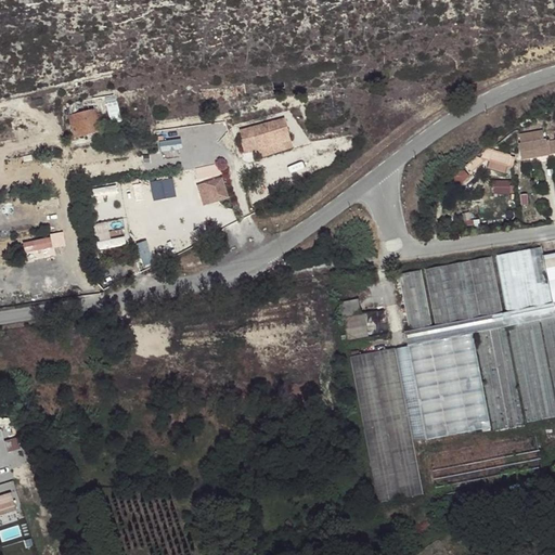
[(115,103),(118,112),(126,111),(124,101),(115,103)]
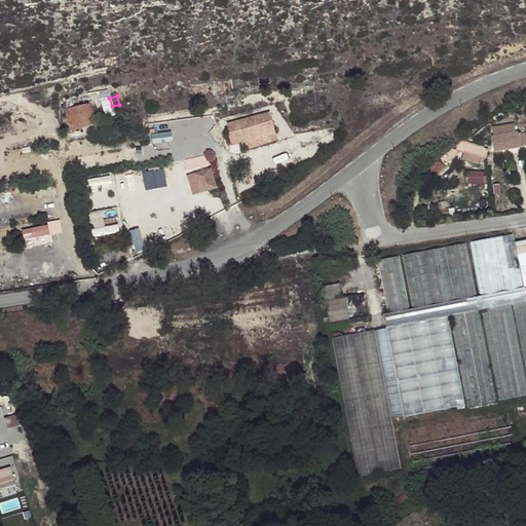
[(98,110),(112,106),(109,98),(66,109),(71,129),(95,123),(92,114),(99,113),(98,110)]
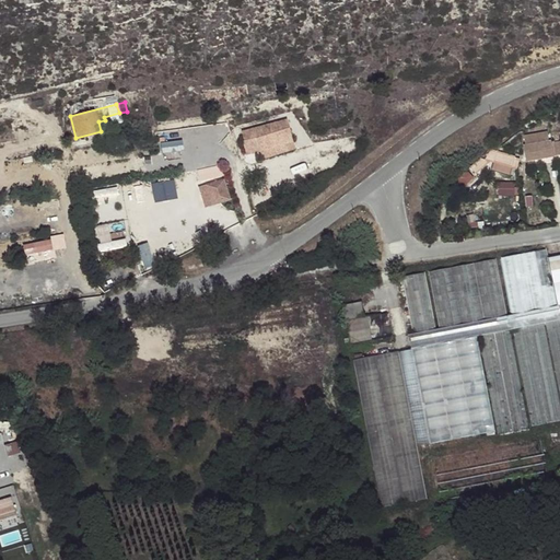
[(259,150),(291,141),(288,124),(254,132),(255,137),(242,140),(246,154),(259,150)]
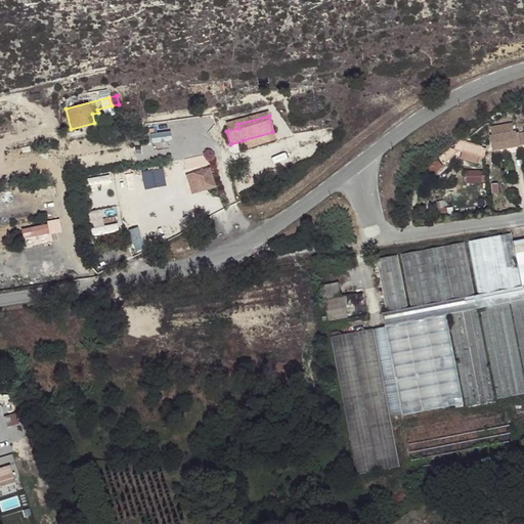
[(488,136),(491,151),(523,144),(523,132),(515,134),(515,133),(514,132),(512,132),(511,123),(488,127),(490,136),(488,136)]
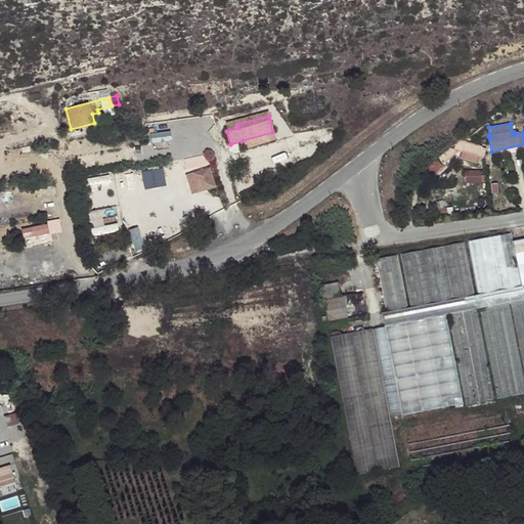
[(153,131),(153,141),(172,141),(172,131),(153,131)]
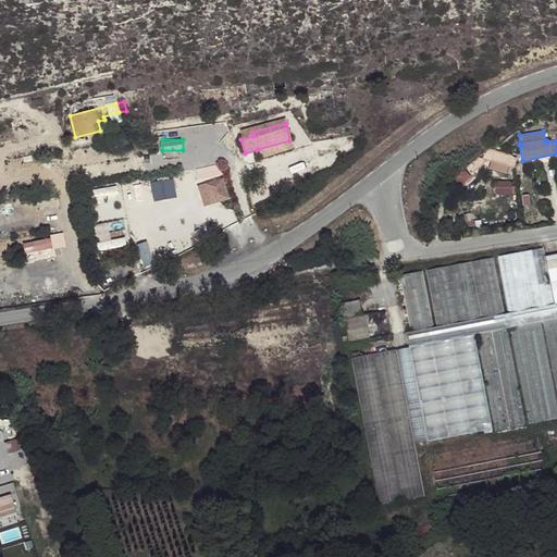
[(258,149),(259,156),(294,147),(291,139),(289,140),(258,149)]
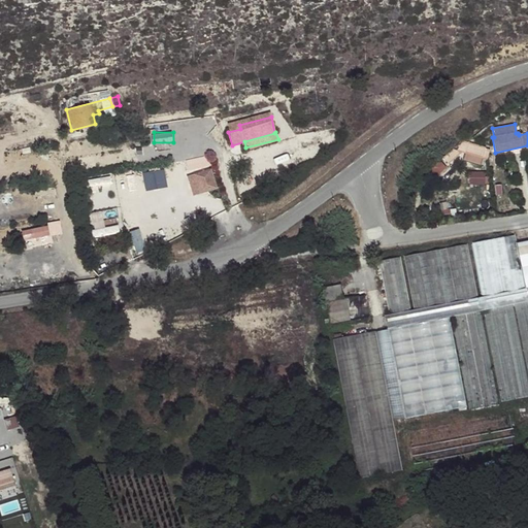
[(473,143),(468,142),(466,144),(465,152),(460,156),(459,160),(463,162),(465,161),(471,161),(472,154),(473,143)]
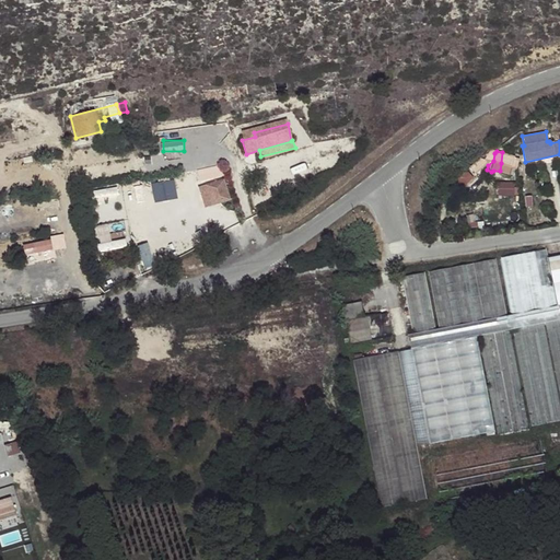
[(515,166),(520,166),(521,160),(516,159),(517,154),(502,152),(501,163),(515,166)]
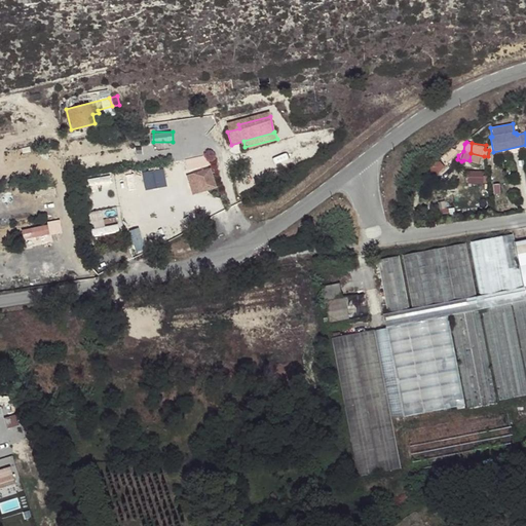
[(471,153),(470,160),(483,162),(484,156),(471,153)]
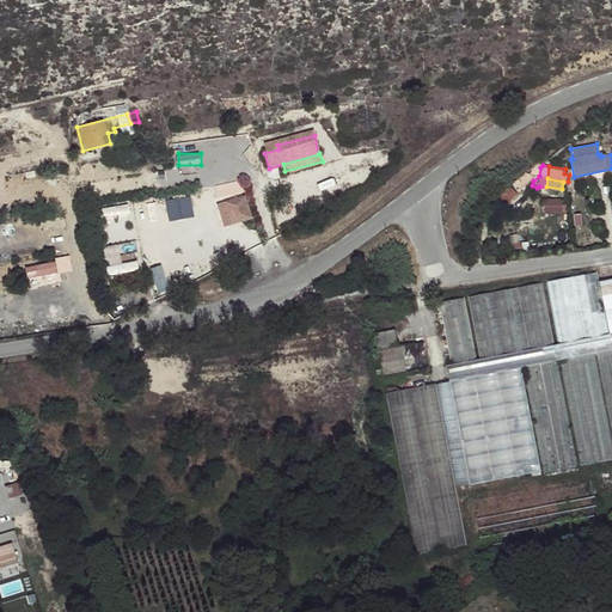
[(243,181),(218,184),(220,195),(244,191),(243,181)]
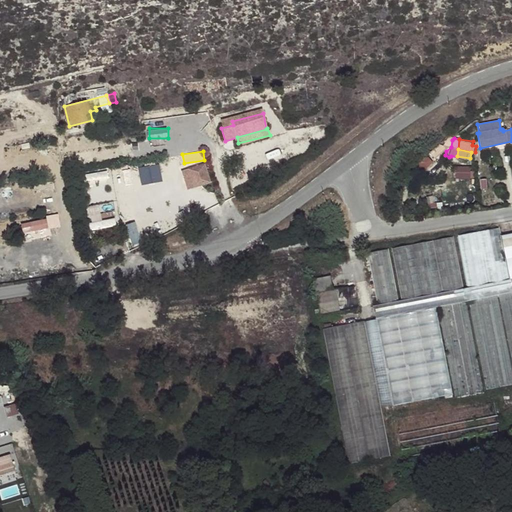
[(427,155),(422,164),(430,168),(435,160),(427,155)]
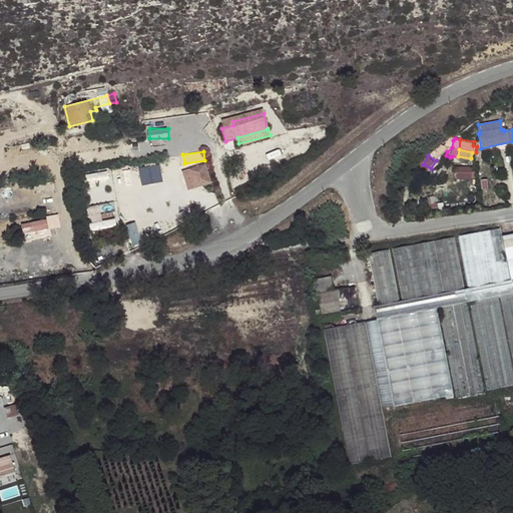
[(189,167),(194,183),(208,179),(203,162),(189,167)]
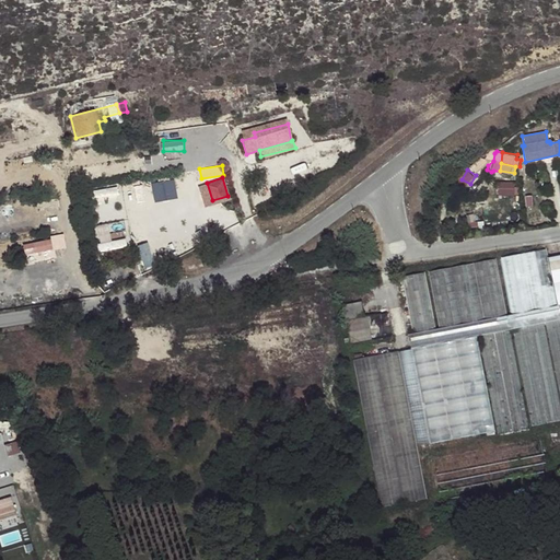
[(176,178),(152,182),(155,201),(179,197),(176,178)]
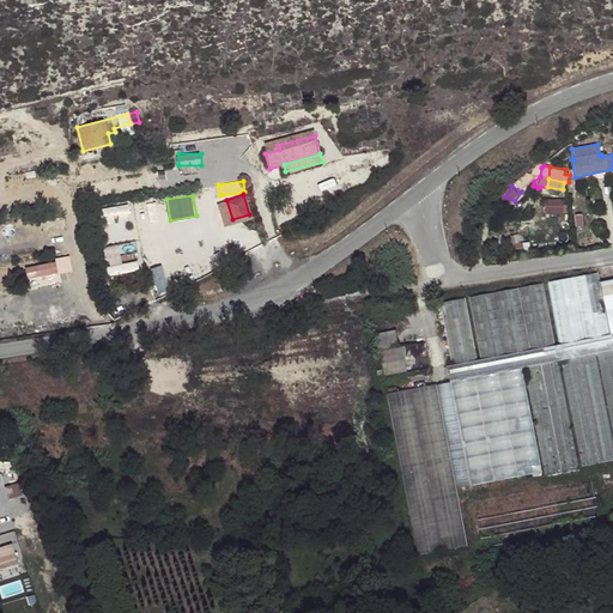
[(550,198),(547,212),(565,213),(566,200),(550,198)]
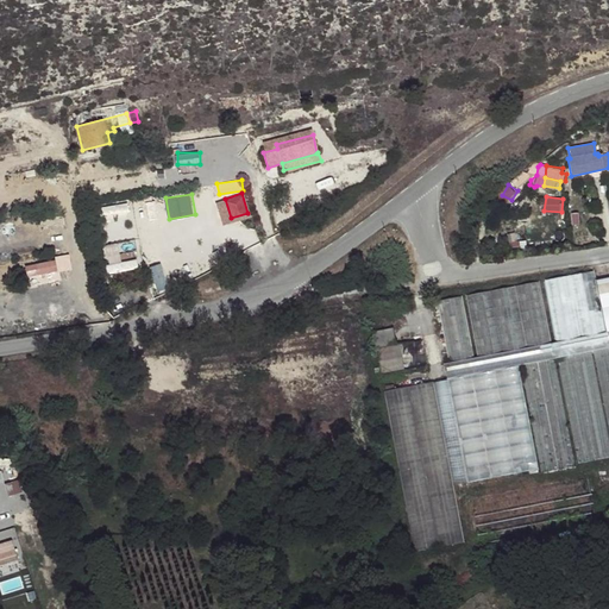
[(111,263),(113,272),(139,267),(138,257),(111,263)]
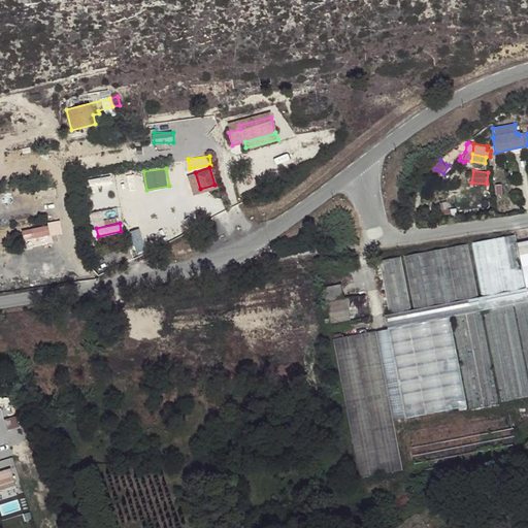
[(48,224),(23,230),(25,239),(51,234),(48,224)]
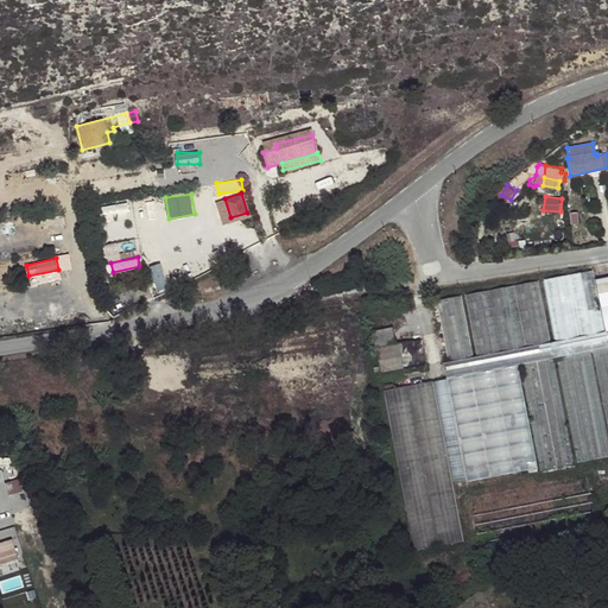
[(176,261),(150,268),(154,284),(181,276),(176,261)]
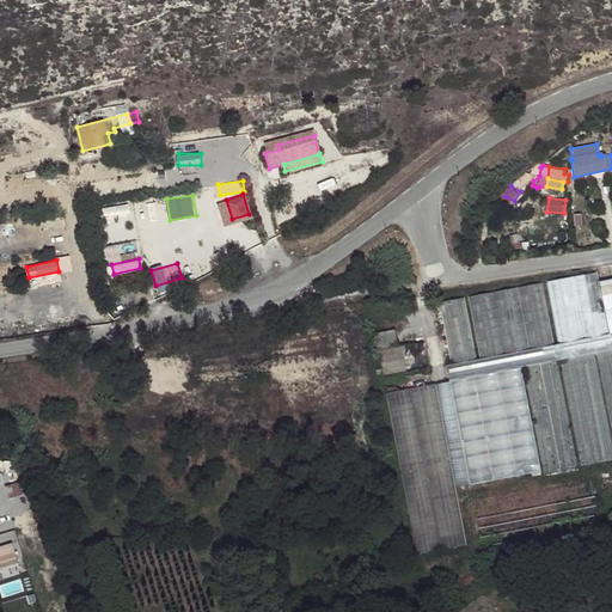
[(548,282),(560,344),(581,340),(595,337),(598,337),(611,334),(599,271),(548,282)]
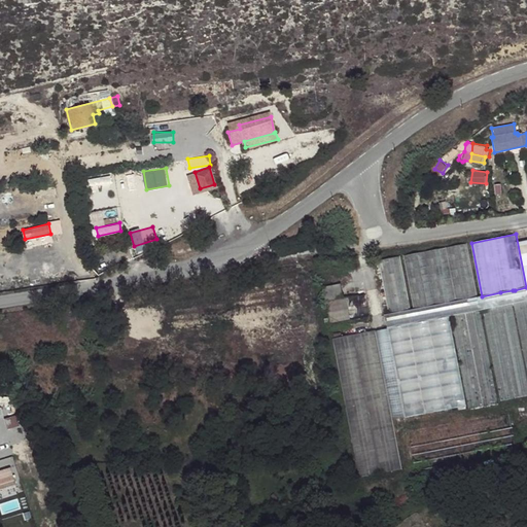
[(414,310),(478,297),(467,244),(403,256),(414,310)]
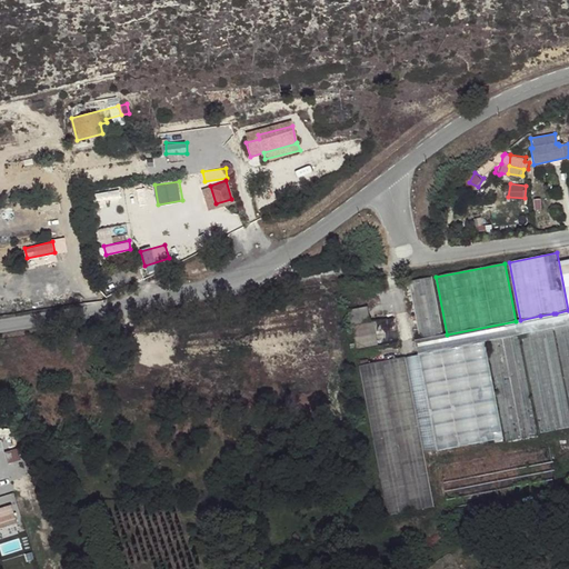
[(420,340),(443,335),(432,277),(409,281),(420,340)]
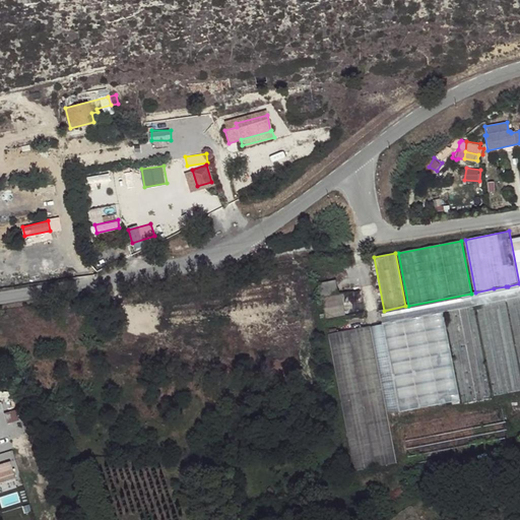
[(322,299),(326,320),(365,312),(361,290),(339,295),(336,280),(319,283),(321,298),(322,299)]
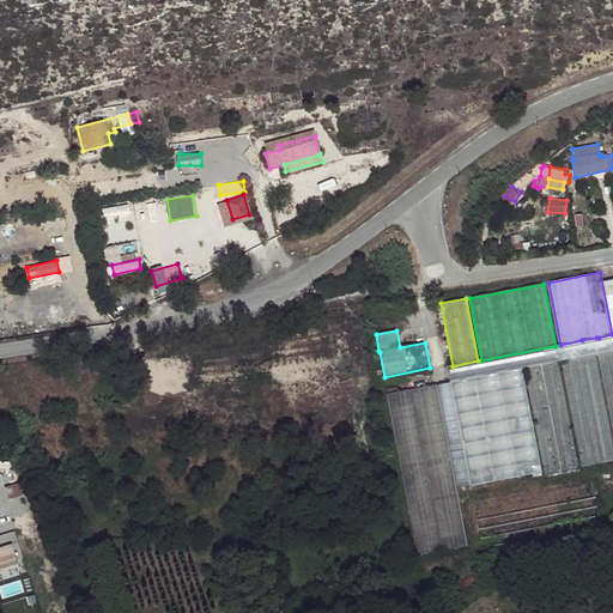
[(560,345),(556,346),(559,360),(563,359),(595,353),(600,353),(612,350),(612,334),(599,338),(596,338),(582,340),(578,341),(560,345)]
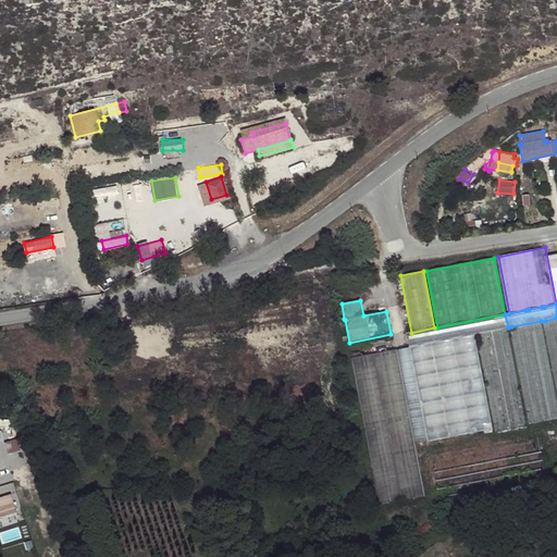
[(411,333),(407,333),(411,348),(442,342),(444,342),(473,335),(508,327),(505,314),(437,327),(434,327),(411,333)]
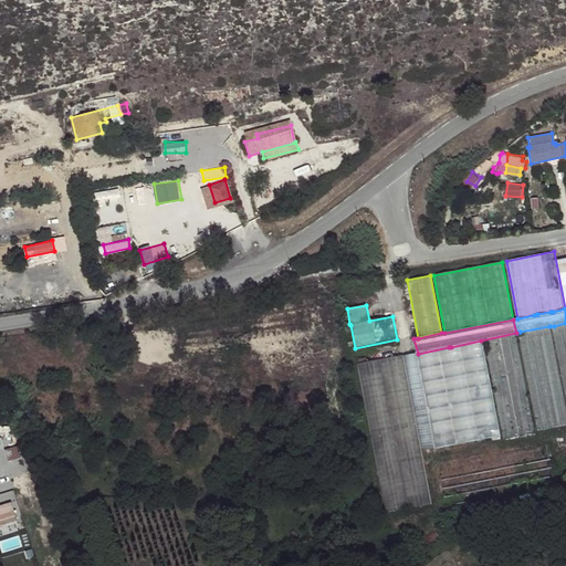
[(565,323),(554,326),(565,391),(565,323)]
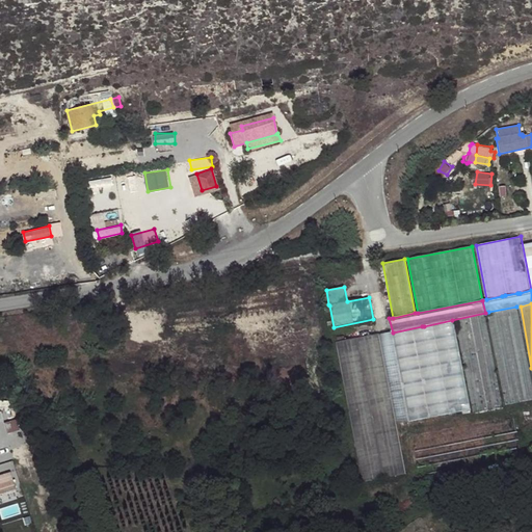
[(488,312),(507,403),(531,398),(531,387),(516,307),(488,312)]
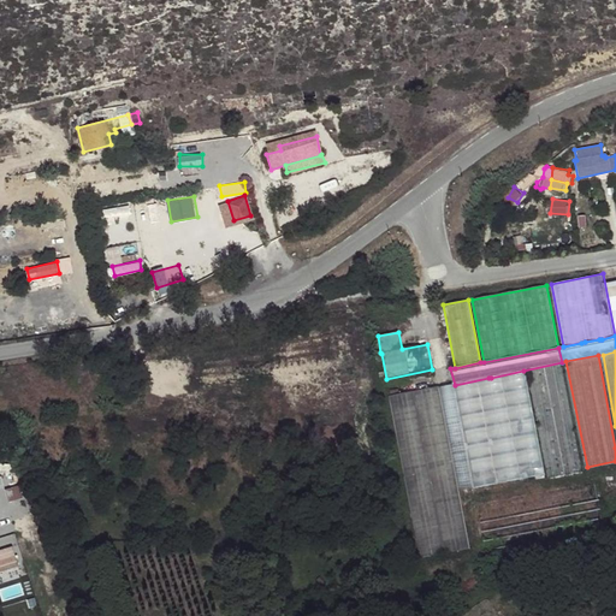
[(580,472),(560,363),(528,369),(550,478),(580,472)]
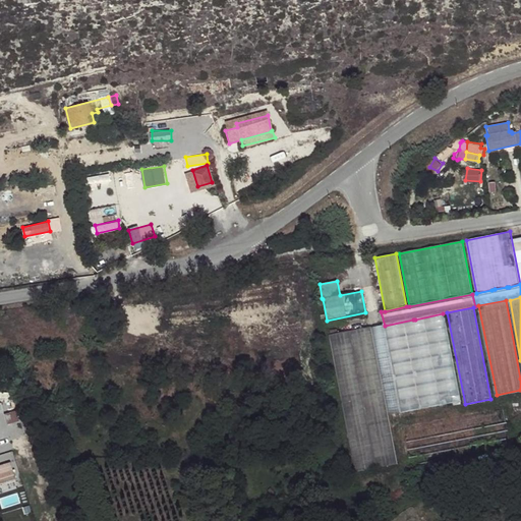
[(443,313),(415,320),(433,411),(462,405),(443,313)]
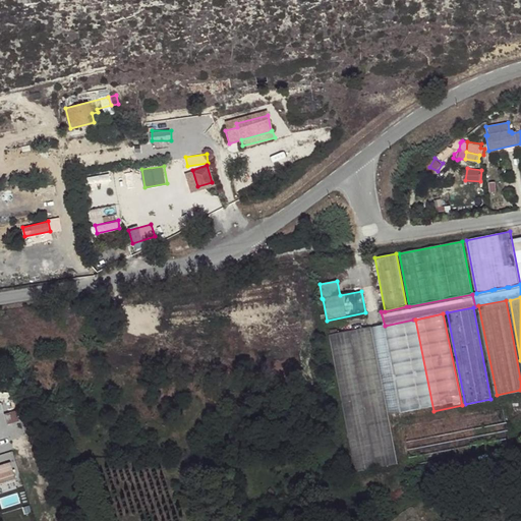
[(98,330),(96,320),(84,323),(87,332),(98,330)]
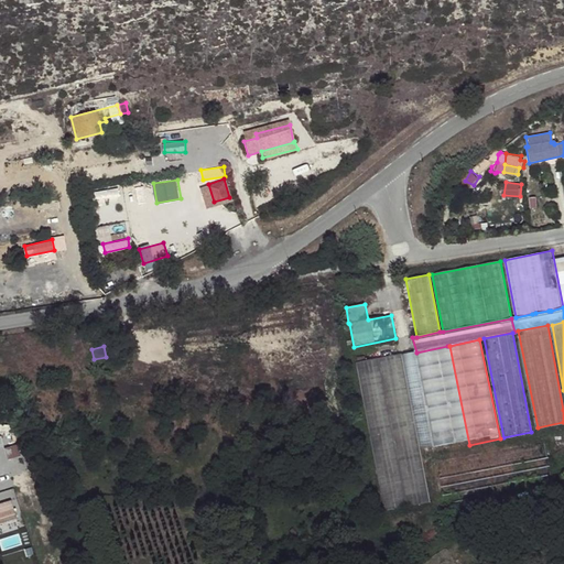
[(467,445),(447,346),(416,353),(436,452),(467,445)]
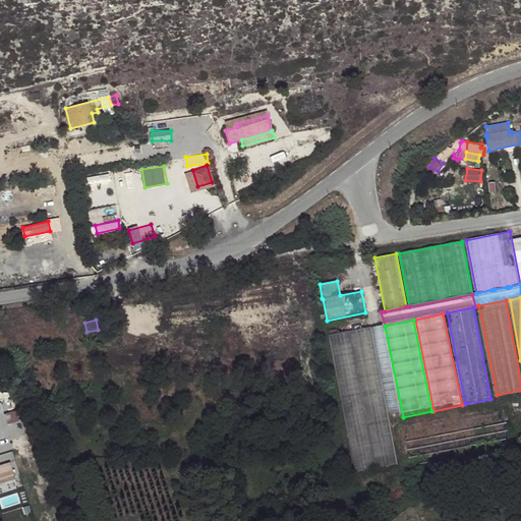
[(329,335),(355,472),(398,464),(371,327),(329,335)]
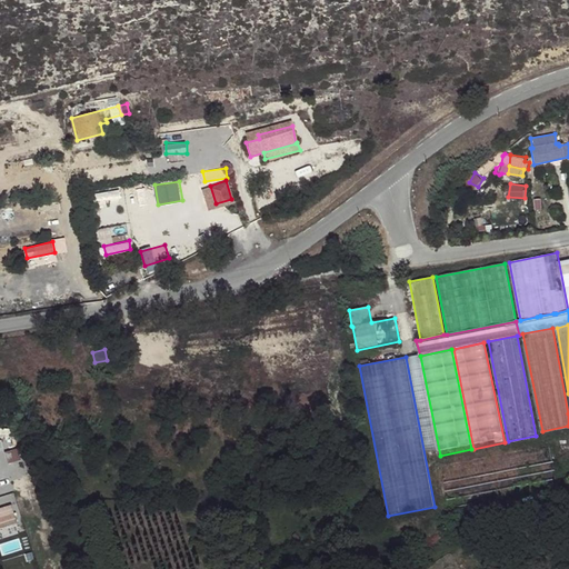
[(0,496),(0,527),(22,520),(13,492),(0,496)]
